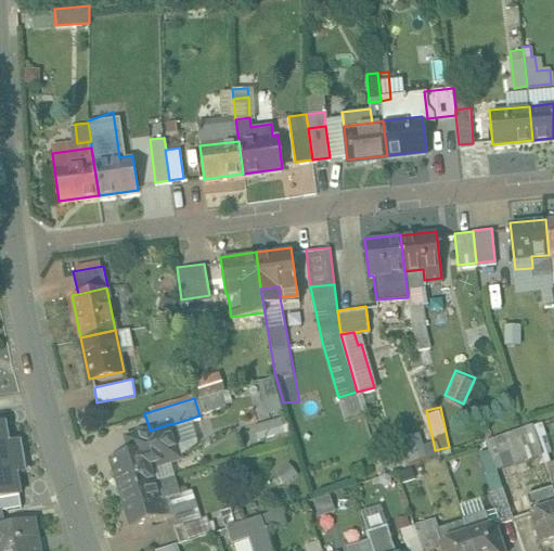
[(0,496),(20,492),(15,471),(25,469),(18,438),(8,440),(3,421),(0,421),(0,496)]
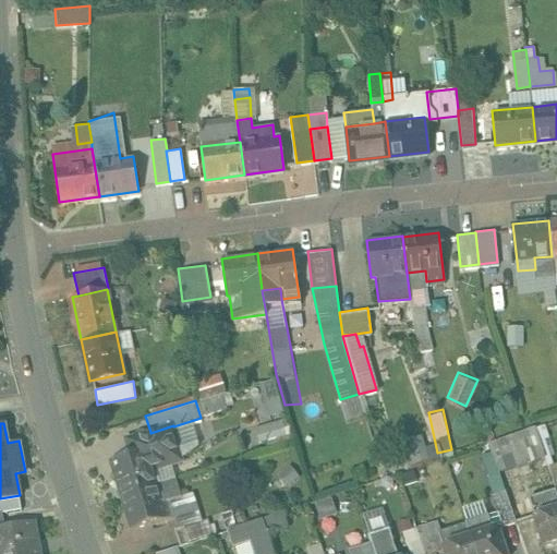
[(146,448),(150,467),(178,458),(174,447),(179,445),(173,426),(173,425),(150,433),(150,432),(128,440),(132,453),(146,448)]
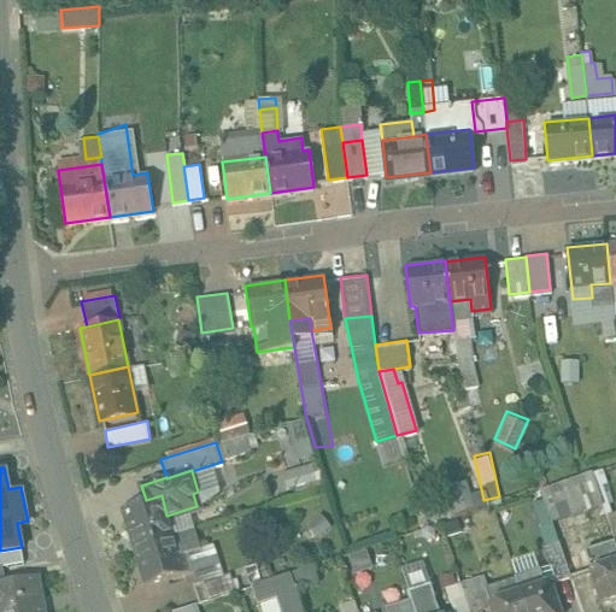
[(591,470),(559,481),(570,513),(602,502),(591,470)]
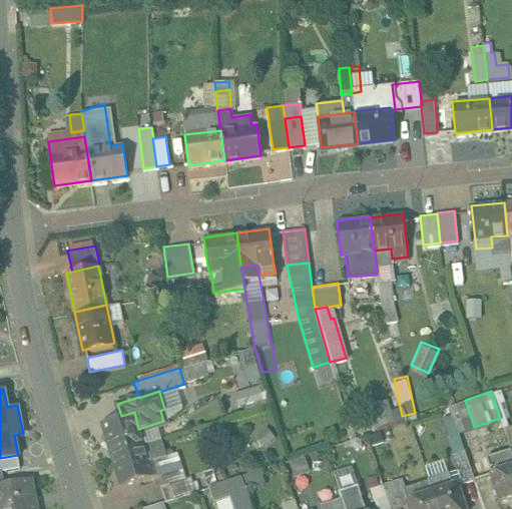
[(465,400),(450,405),(458,432),(474,427),(465,400)]
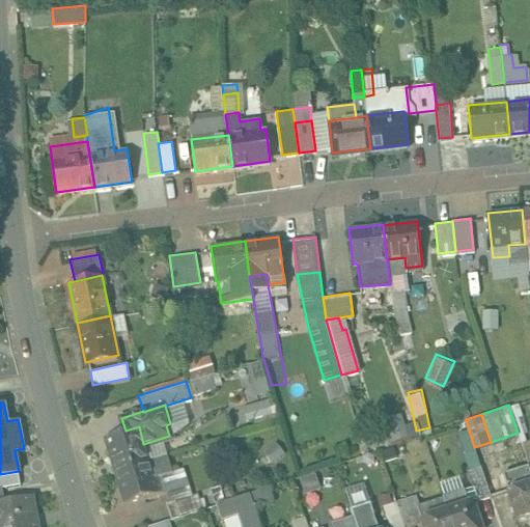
[(139,426),(126,431),(105,437),(114,469),(146,460),(148,459),(143,444),(139,426)]
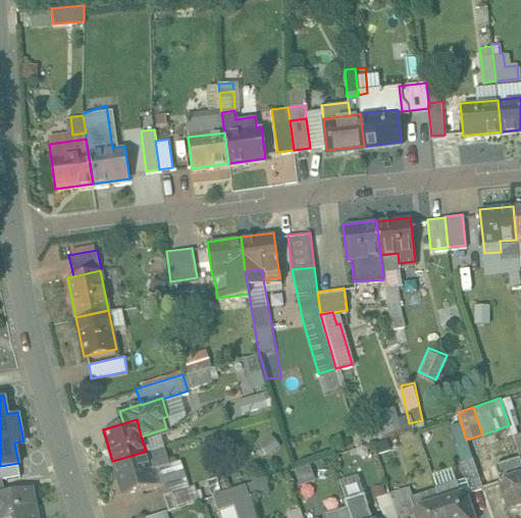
[(468,444),(458,448),(461,459),(472,455),(468,444)]
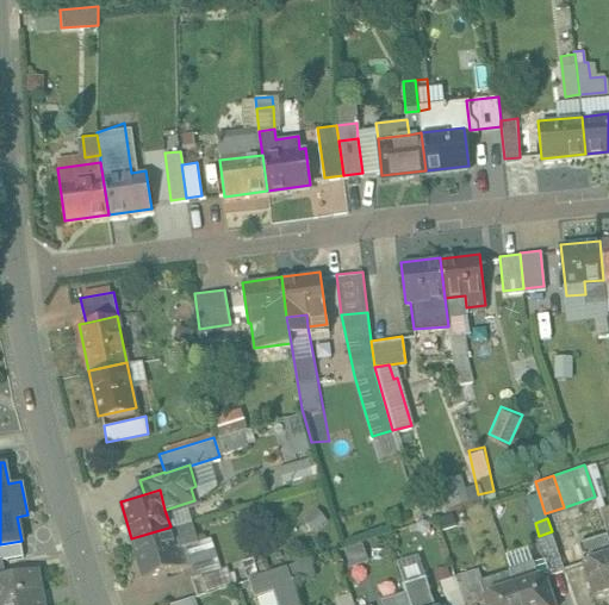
[(168,528),(131,538),(143,575),(179,565),(174,547),(168,528)]
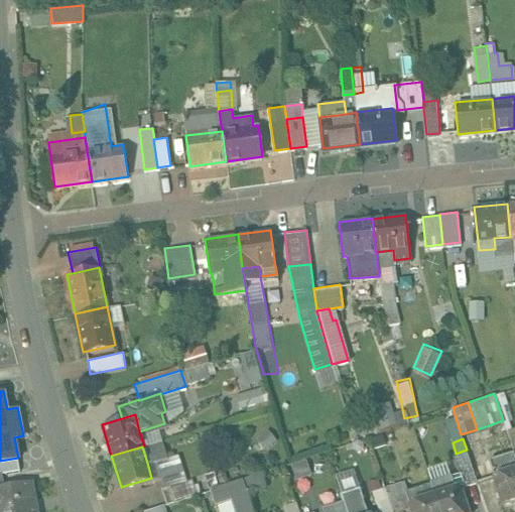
[(513,451),(489,459),(494,475),(494,474),(503,503),(514,499),(514,455),(513,451)]
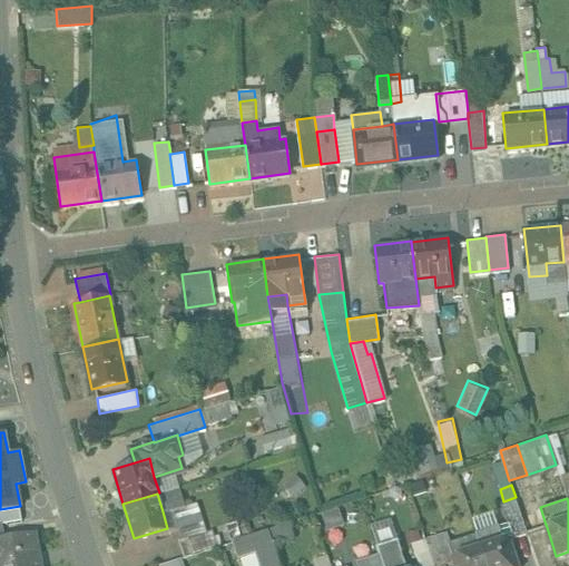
[(517,500),(502,505),(512,536),(527,532),(517,500)]
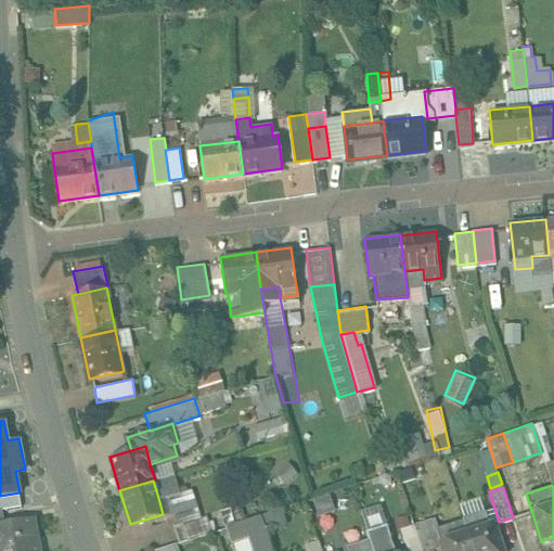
[(168,496),(158,498),(163,514),(172,511),(168,496)]
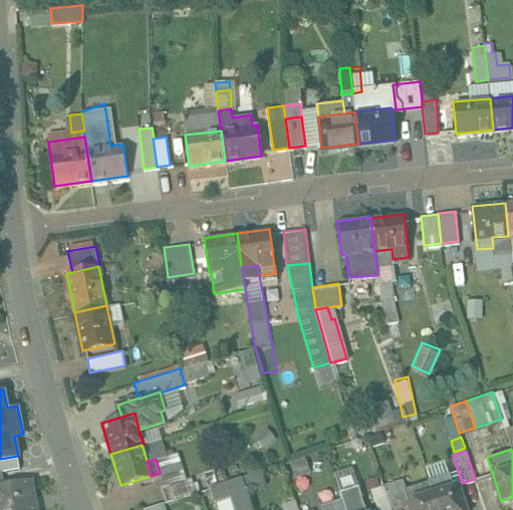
[(452,485),(448,473),(429,479),(433,492),(438,509),(465,509),(457,483),(452,485)]
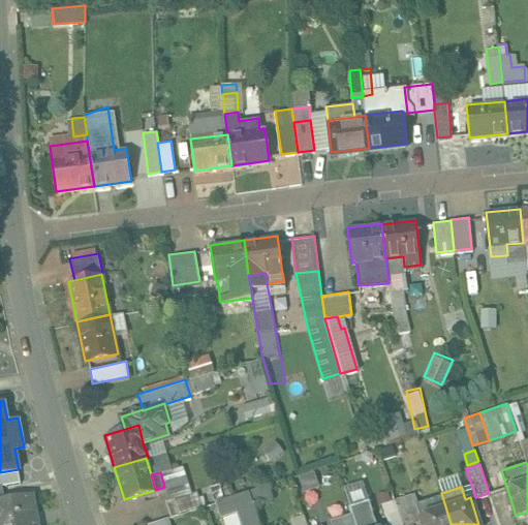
[(196,490),(171,497),(164,499),(169,515),(200,504),(196,490)]
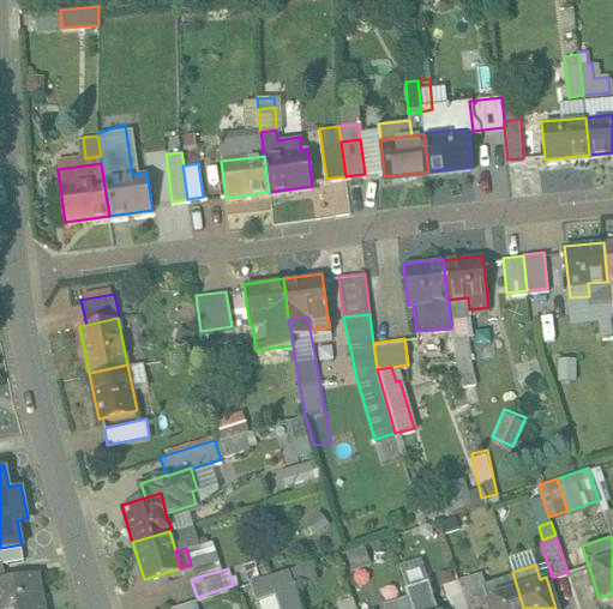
[(301,608),(288,568),(238,585),(245,608),(301,608)]
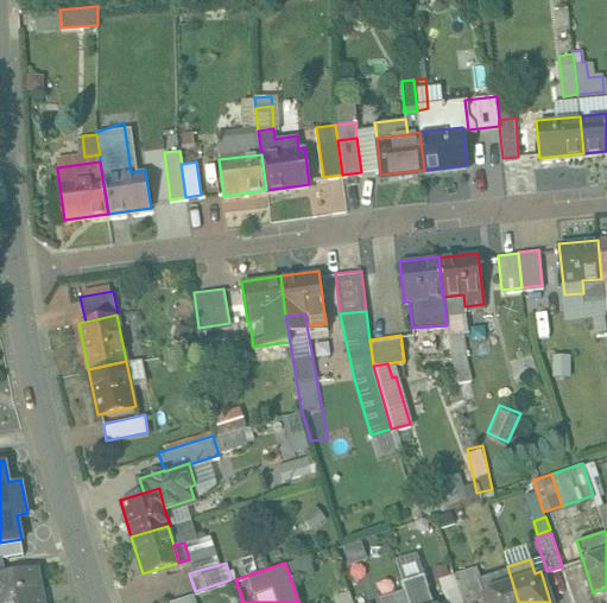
[(473,565),(454,572),(462,600),(475,595),(472,582),(479,579),(473,565)]
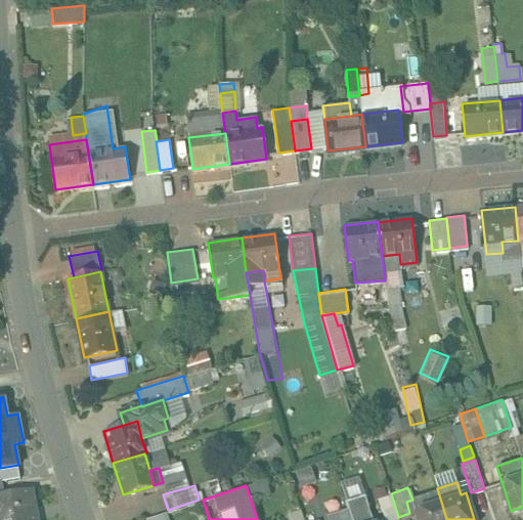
[(0,519),(36,519),(31,489),(4,493),(0,494),(0,519)]
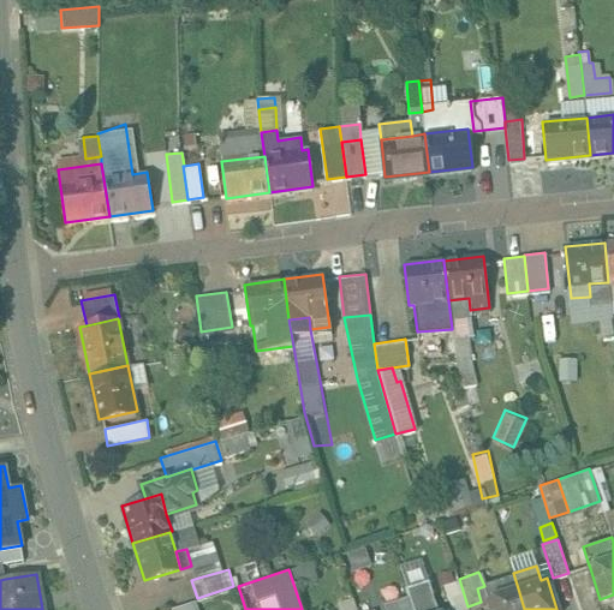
[(459,579),(443,584),(452,609),(457,609),(468,606),(459,579)]
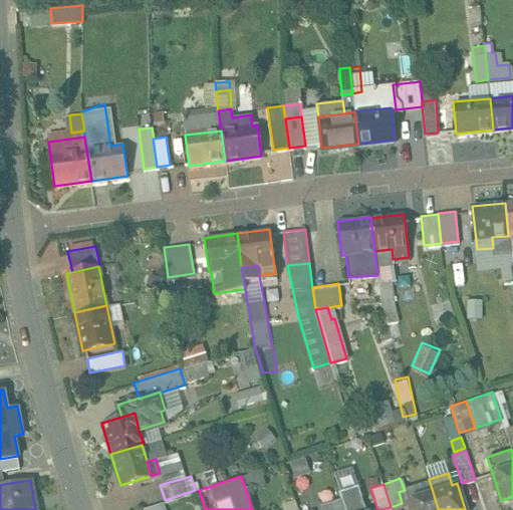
[(365,509),(357,485),(340,491),(342,499),(345,509),(365,509)]
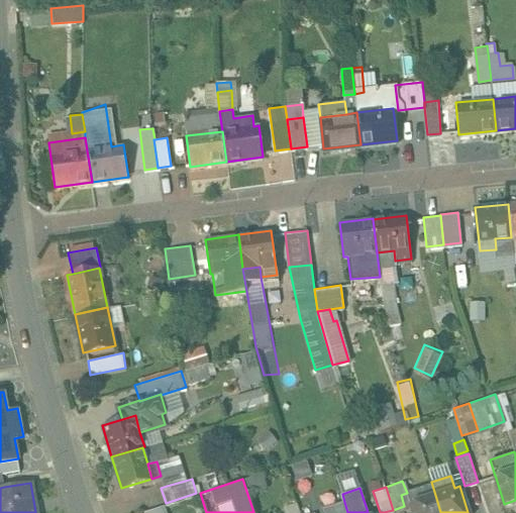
[(440,512),(435,495),(410,503),(413,512),(440,512)]
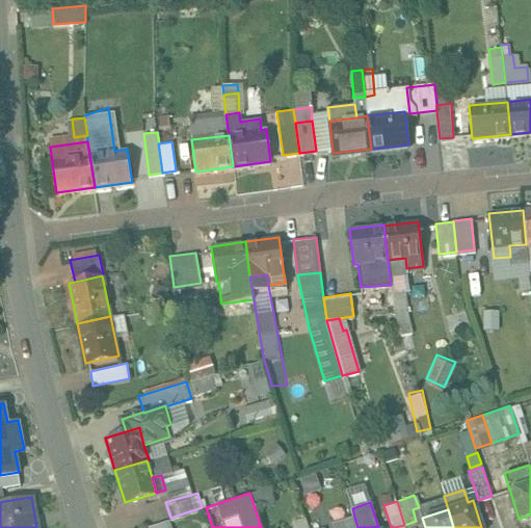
[(309,527),(306,516),(292,520),(294,527),(309,527)]
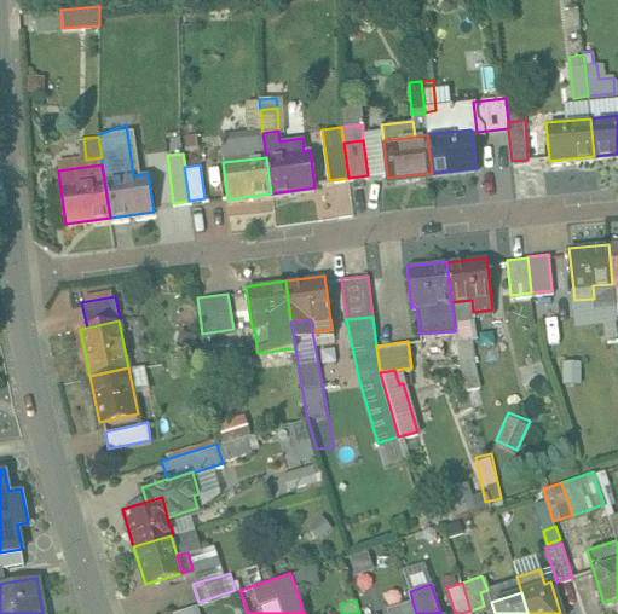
[(416,613),(413,601),(388,608),(390,613),(416,613)]
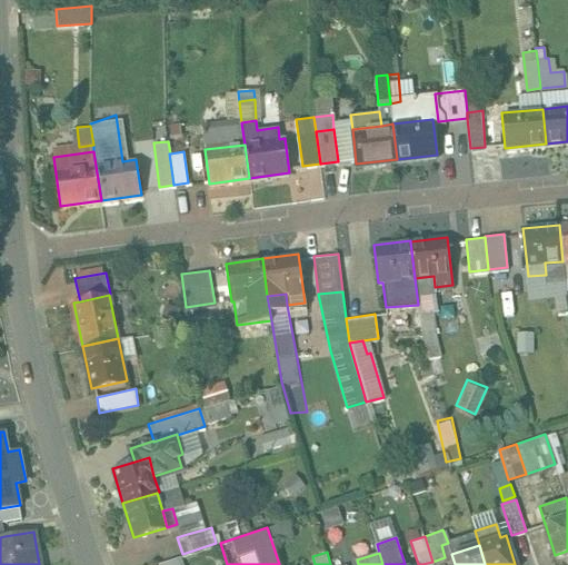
[(183,564),(180,554),(158,562),(158,564),(183,564)]
